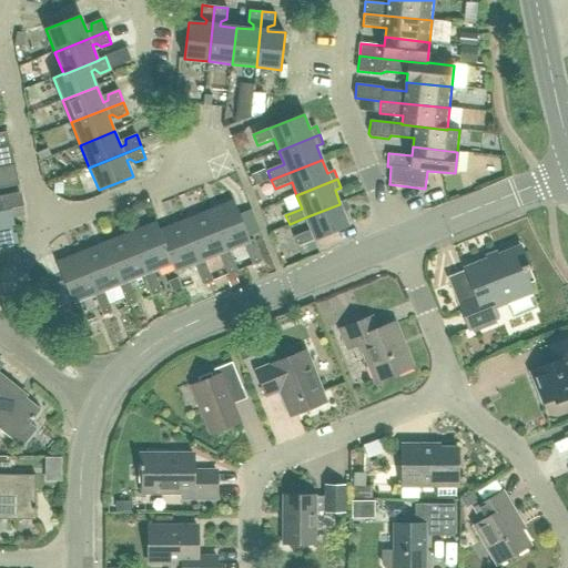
[(305,217),(311,231),(294,237),(301,254),(317,247),(315,240),(348,226),(344,212),(350,210),(346,201),(340,203),(340,204),(305,217)]
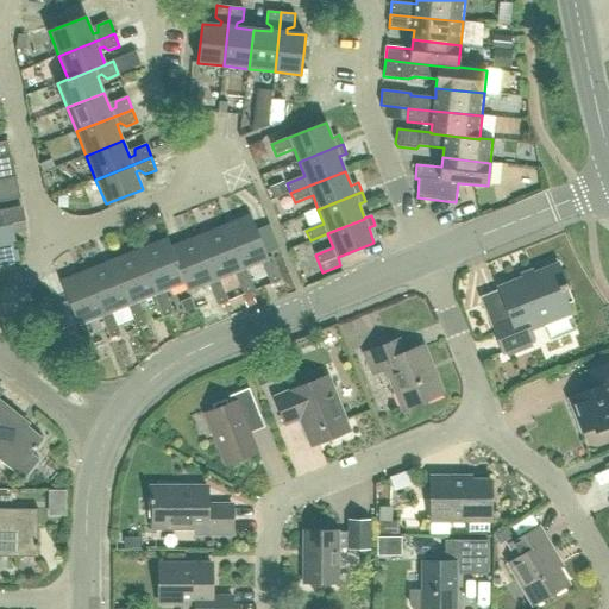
[(242,271),(246,269),(262,263),(271,284),(282,281),(272,257),(269,258),(251,217),(224,226),(225,230),(242,271)]
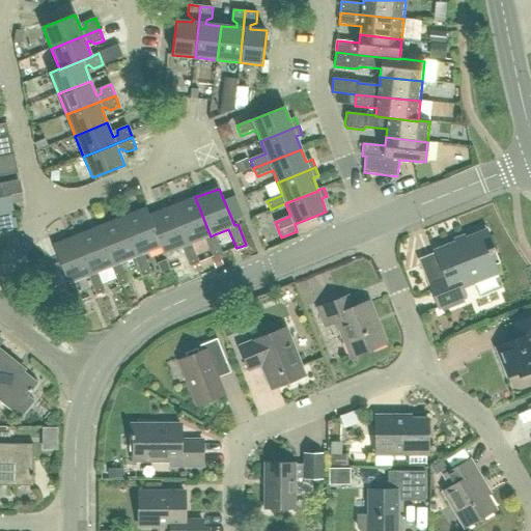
[(0,230),(23,228),(20,197),(0,199),(0,230)]
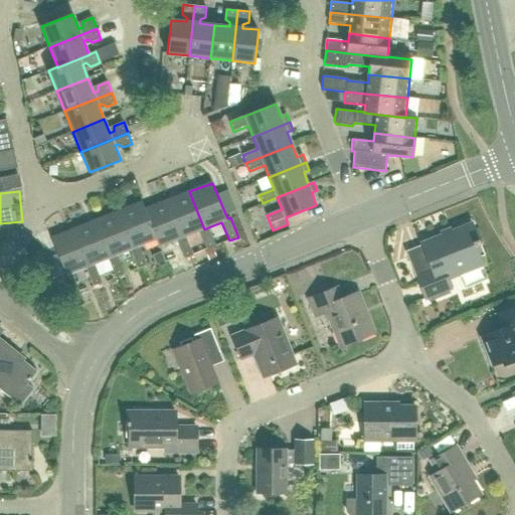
[(204,229),(190,194),(189,191),(167,200),(182,237),(186,236),(199,231),(206,249),(215,246),(208,227),(204,229)]
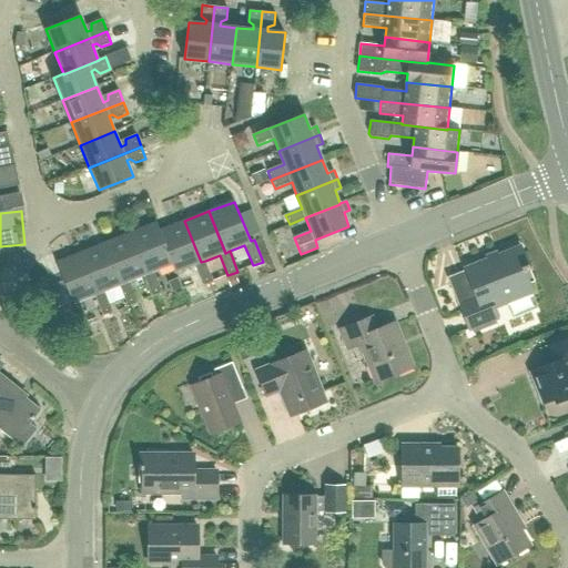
[(213,282),(205,261),(201,262),(184,221),(160,230),(159,230),(173,264),(172,264),(175,273),(195,265),(203,285),(213,282)]
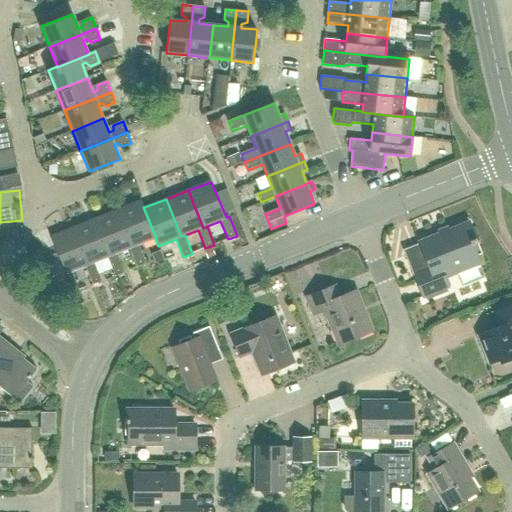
[(139,245),(155,238),(156,238),(143,207),(144,207),(141,200),(118,208),(134,247),(130,248),(137,267),(146,263),(139,245)]
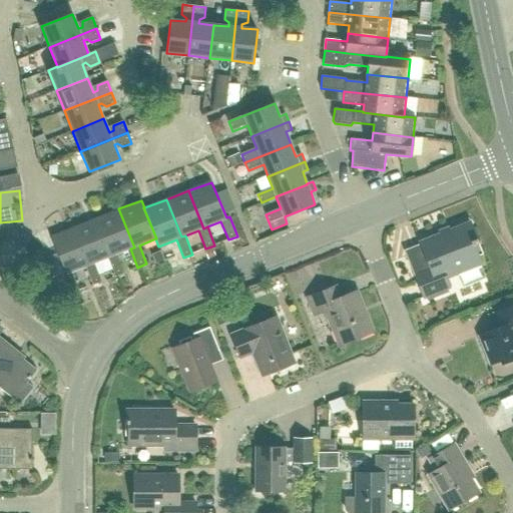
[(134,247),(118,208),(95,217),(111,257),(108,259),(115,277),(124,274),(117,254),(130,248),(134,247)]
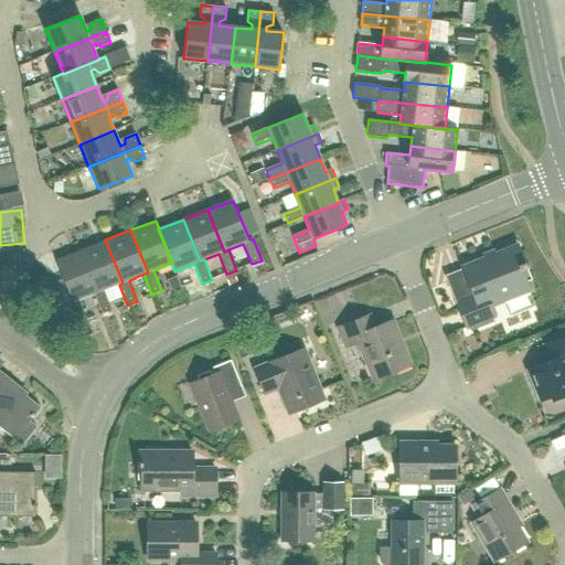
[(104,290),(119,285),(123,283),(105,240),(81,248),(98,292),(94,295),(103,315),(113,310),(104,290)]
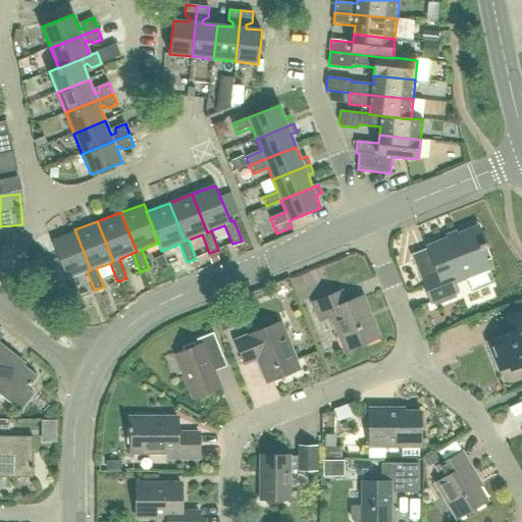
[(487,266),(489,270),(490,270),(482,250),(487,248),(479,227),(427,248),(438,274),(422,280),(431,304),(458,293),(453,280),(487,266)]
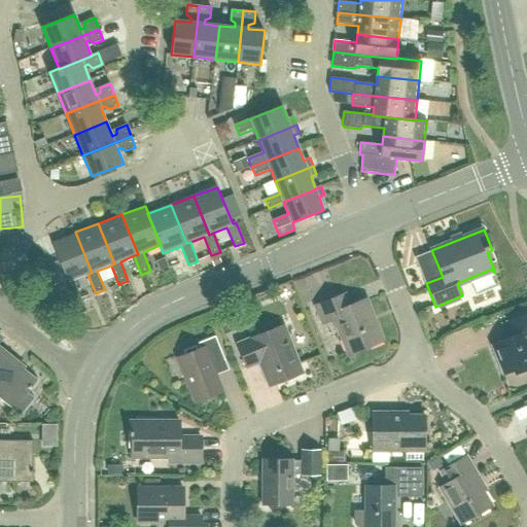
[(74,280),(88,275),(92,273),(75,232),(51,241),(66,278),(63,279),(73,303),(82,299),(74,280)]
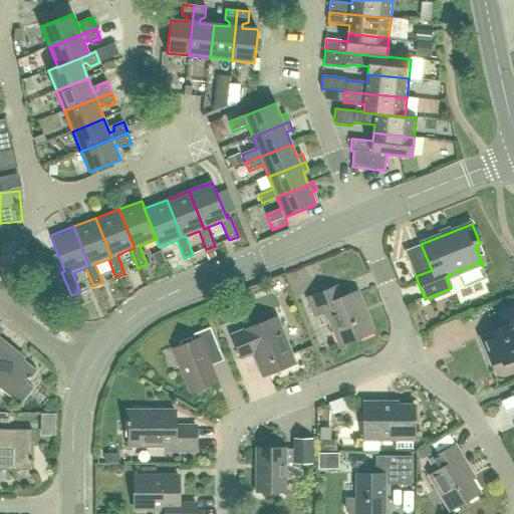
[(373,333),(357,292),(341,299),(336,287),(308,298),(315,316),(326,312),(340,346),(373,333)]
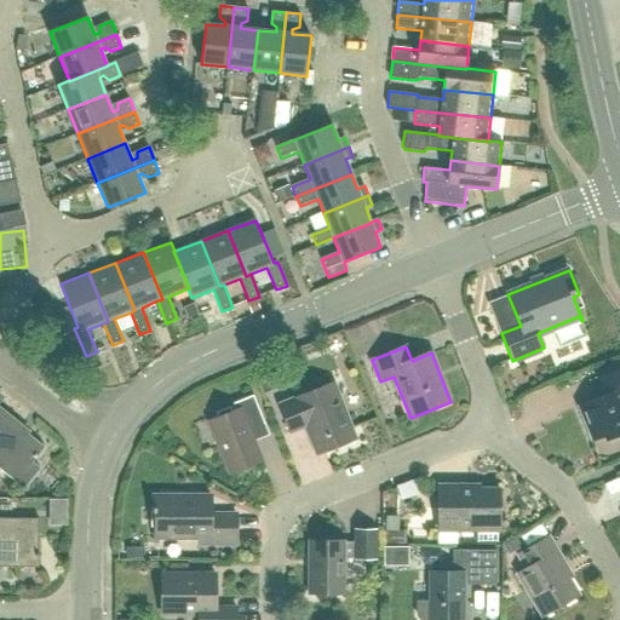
[(619,369),(597,379),(604,396),(579,406),(593,441),(606,436),(607,441),(619,435),(619,369)]
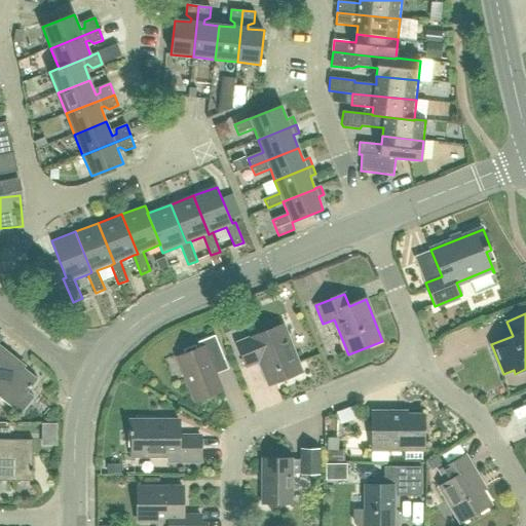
[(269,386),(302,373),(283,326),(237,344),(247,368),(260,363),(269,386)]
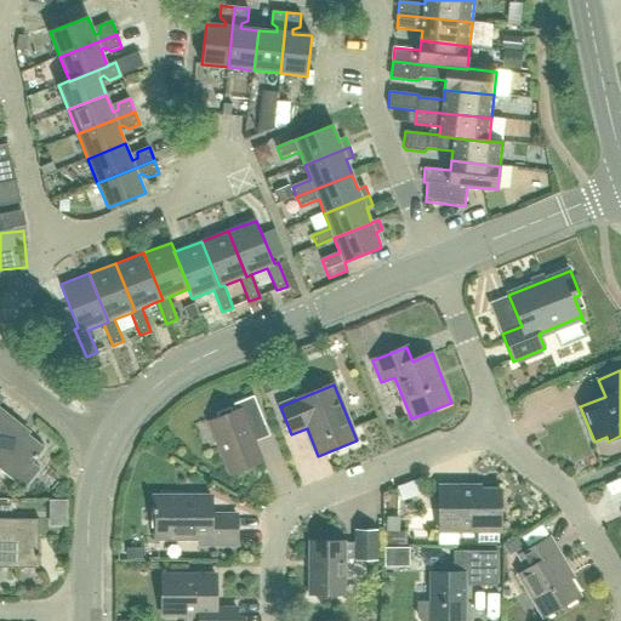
[(262,461),(251,432),(266,426),(254,397),(232,405),(235,412),(209,423),(229,474),(262,461)]
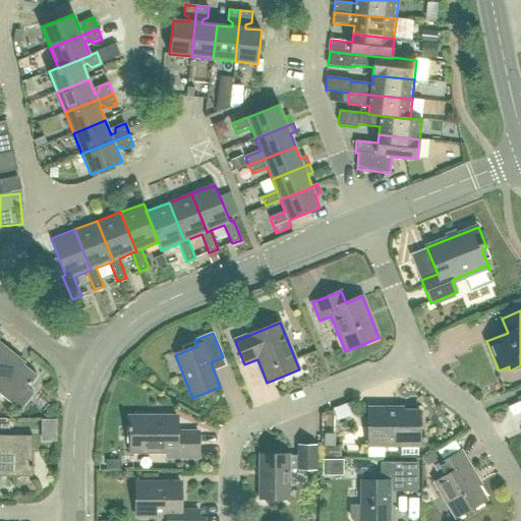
[(0,394),(14,405),(20,410),(34,394),(27,389),(31,386),(33,384),(33,383),(38,377),(18,361),(20,359),(0,342),(0,394)]
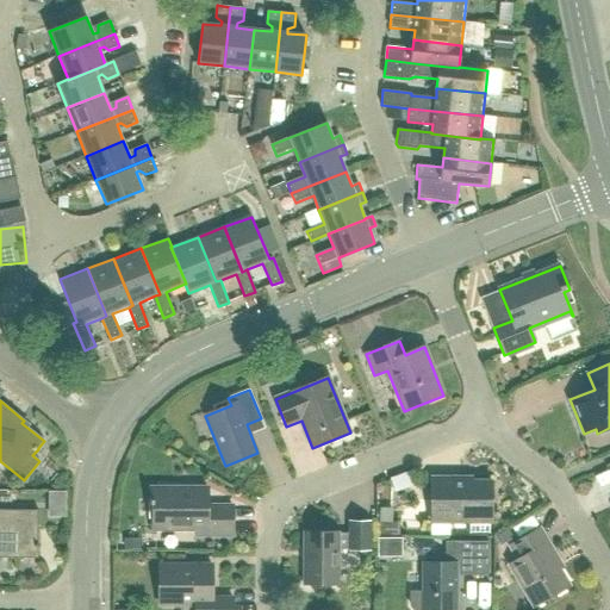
[(431,481),(431,523),(492,523),(492,481),(431,481)]
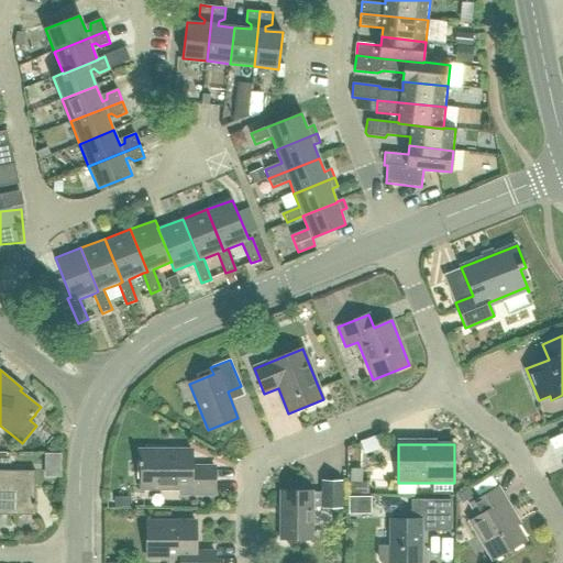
[(216,494),(216,467),(192,467),(192,451),(140,451),(140,466),(142,466),(142,488),(180,488),(180,494),(216,494)]
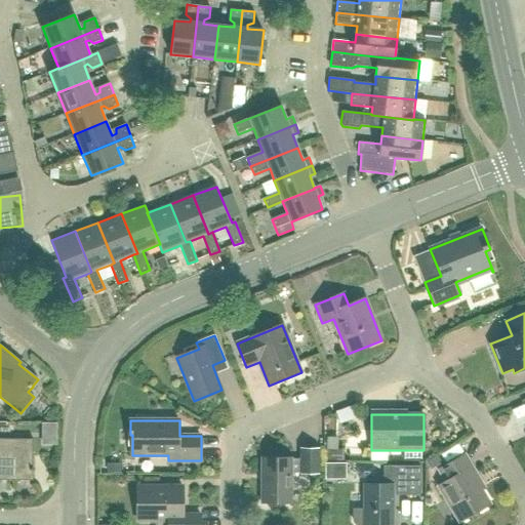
[(0,480),(33,481),(34,440),(0,439),(0,480)]
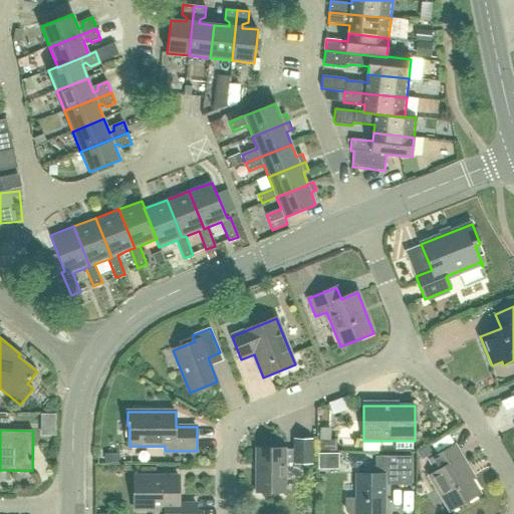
[(294,439),(293,450),(285,450),(285,449),(256,448),(256,493),(285,493),(285,463),(293,463),(293,464),(312,464),(312,439),(294,439)]
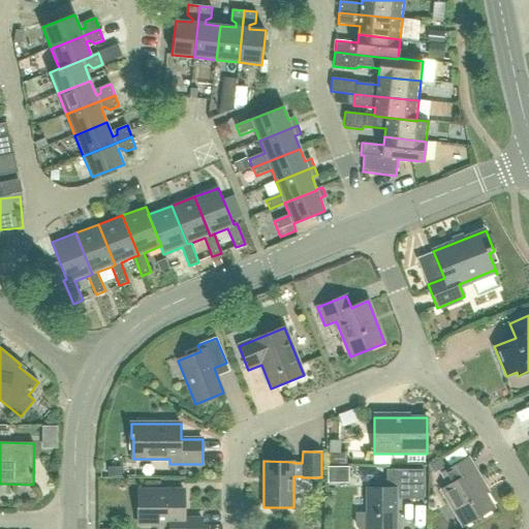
[(348,463),(348,452),(327,452),(327,463),(348,463)]
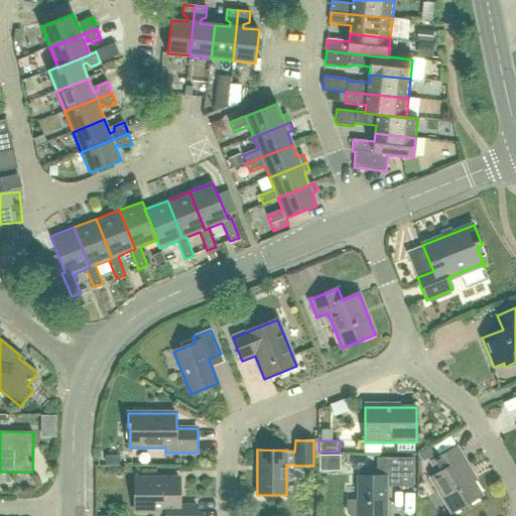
[(474,482),(476,480),(457,447),(431,462),(438,474),(431,478),(453,514),(482,496),(474,482)]
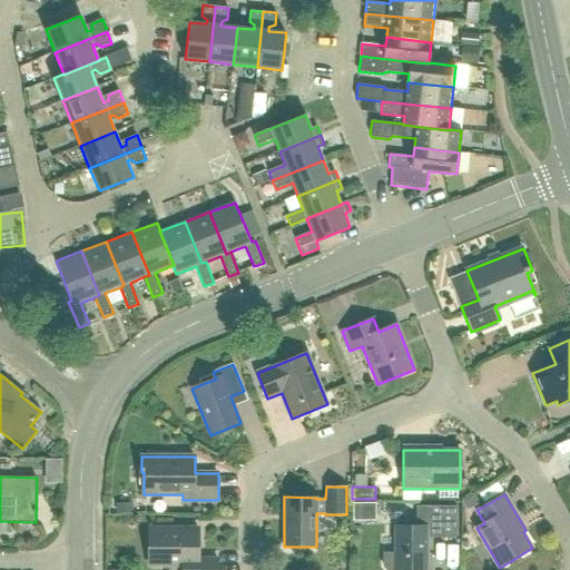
[(395,526),(395,553),(384,553),(384,567),(386,569),(425,569),(426,537),(457,538),(457,505),(416,505),(416,526),(395,526)]
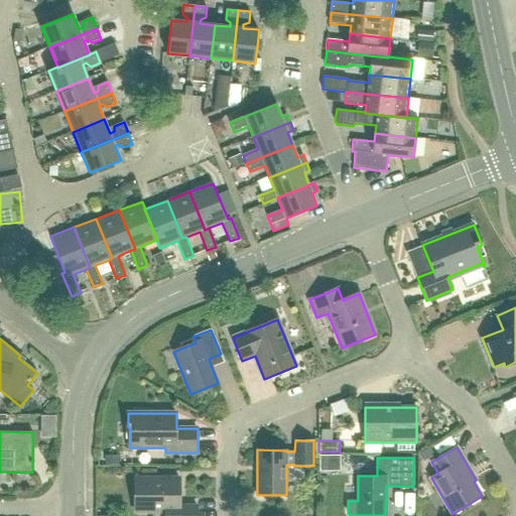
[(197,515),(198,506),(179,506),(179,479),(136,479),(136,509),(166,509),(166,515),(197,515)]
